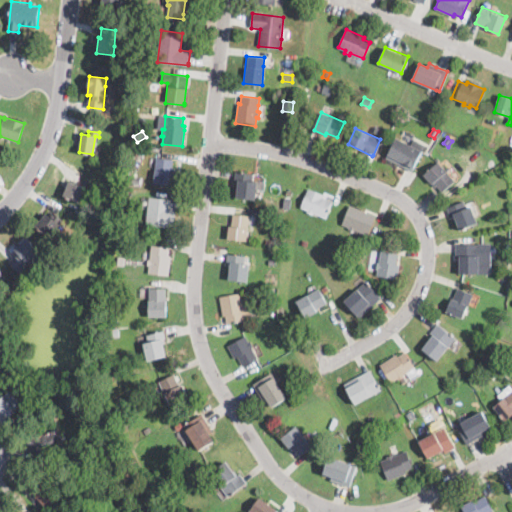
[(422,152),(411,172),(386,158),(397,138),(422,152)]
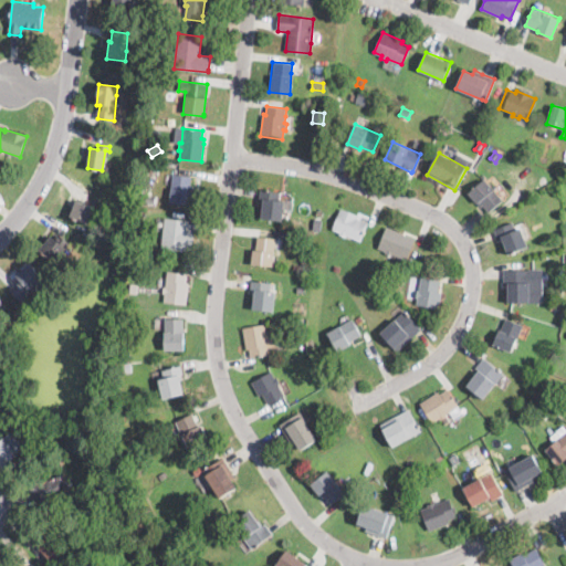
[(159,160),(158,171),(150,171),(152,159),(159,160)]
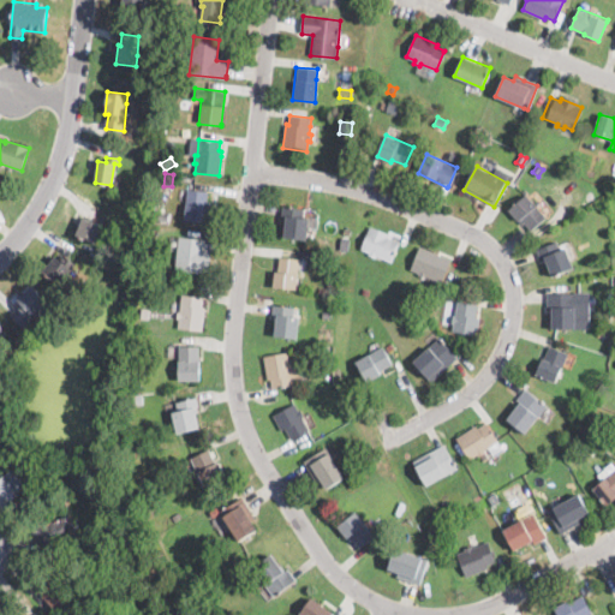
[(207,206),(204,222),(184,220),(187,190),(208,192),(207,206)]
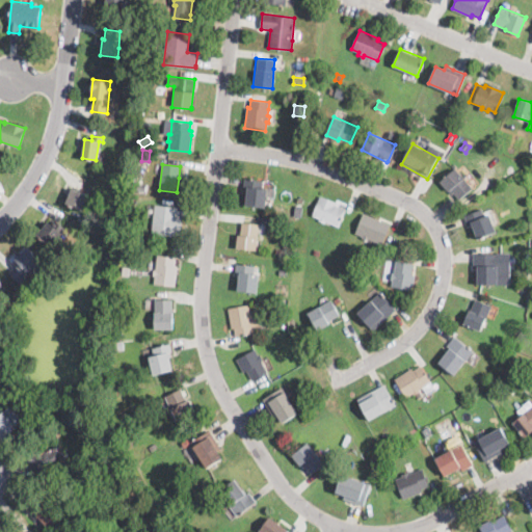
[(471,188),(459,198),(451,189),(449,191),(441,181),(455,168),(472,187),(471,188)]
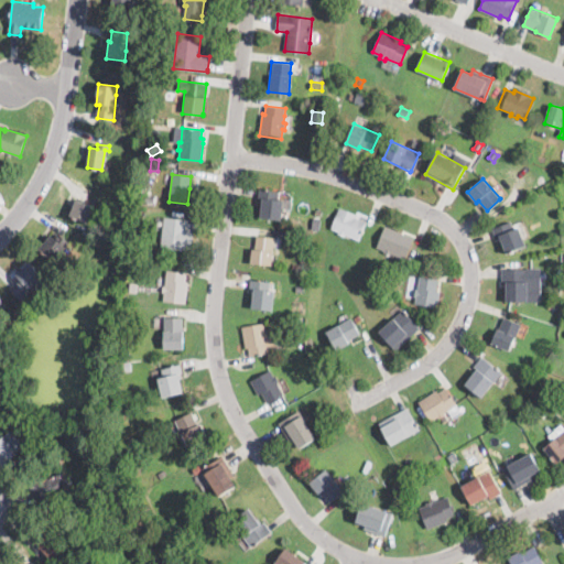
[(556,186),(550,192),(545,187),(553,182),(556,186)]
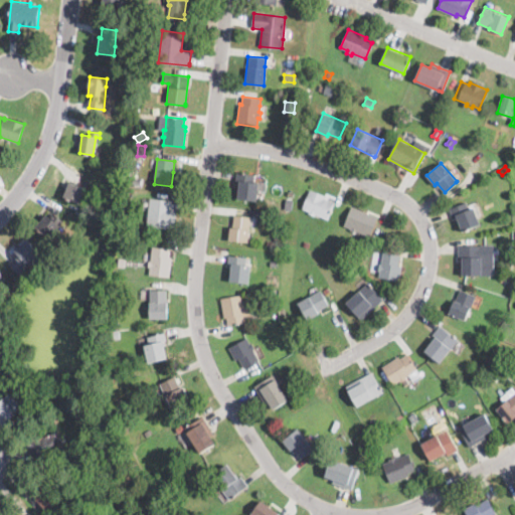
[(258,189),(256,201),(237,200),(238,182),(236,181),(236,173),(254,174),(253,183),(258,184),(258,189)]
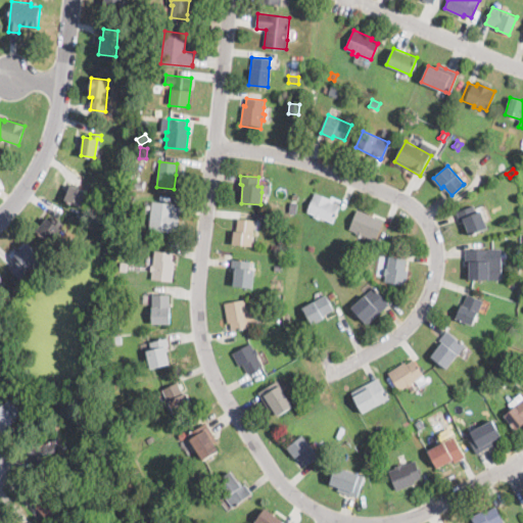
[(517,185),(510,187),(508,180),(516,179),(517,185)]
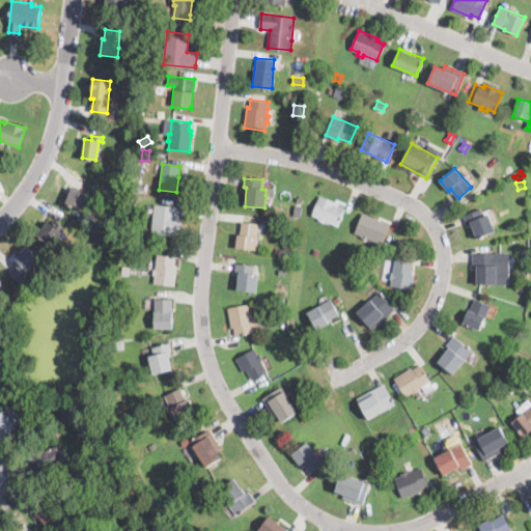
[(81,192),(85,193),(87,189),(90,190),(83,210),(66,203),(72,189),(81,192)]
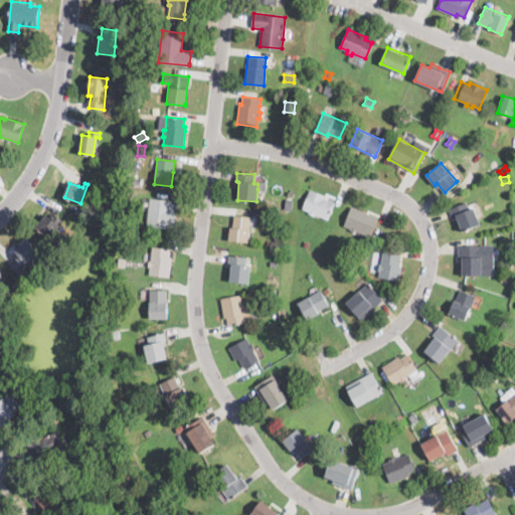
[(334,202),(327,219),(314,213),(314,215),(309,213),(309,211),(303,208),(310,190),(325,196),(325,198),(334,202)]
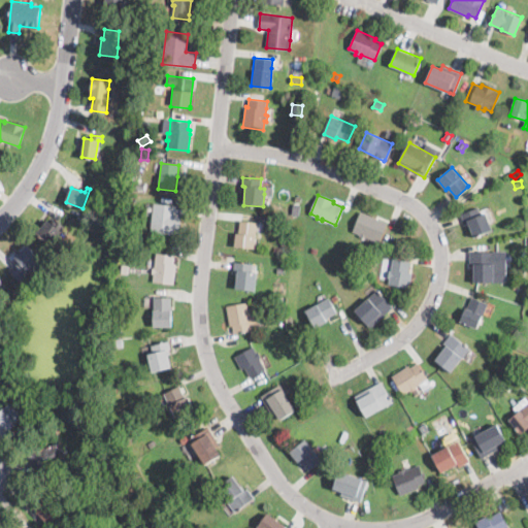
[(285,198),(283,208),(276,206),(277,197),(285,198)]
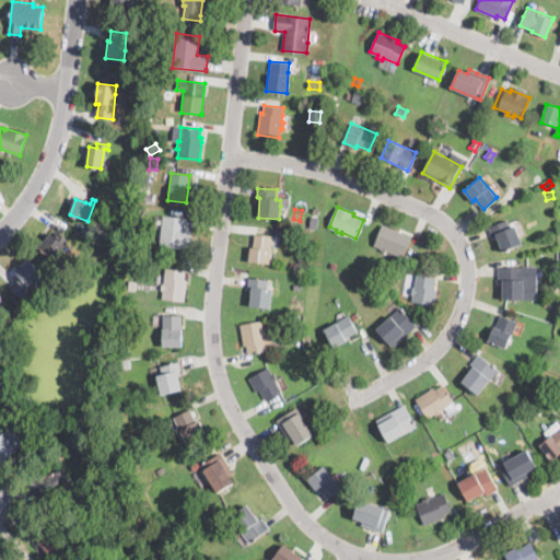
[(318,216),(317,228),(310,226),(311,214),(318,216)]
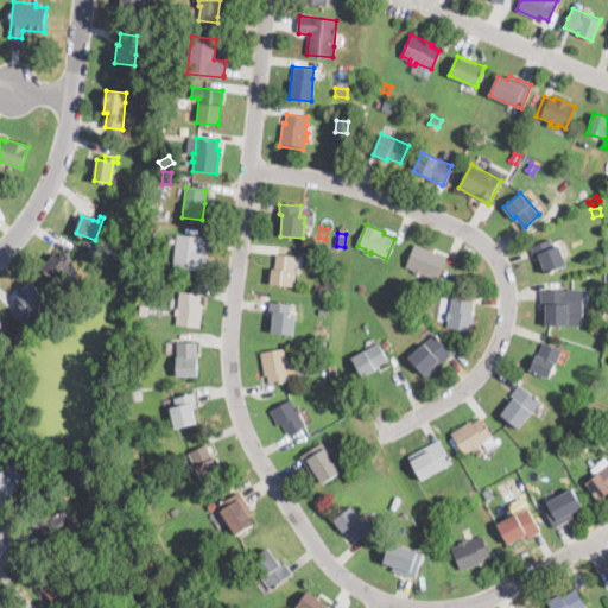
[(207,265),(206,267),(200,267),(200,270),(173,267),(176,240),(169,239),(169,234),(203,238),(202,246),(208,246),(207,265)]
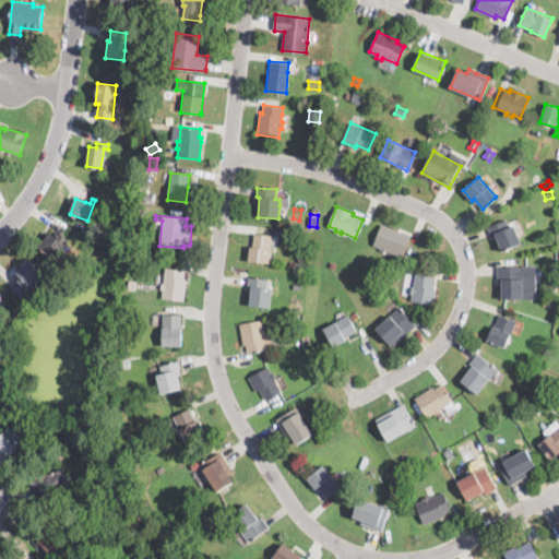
[(507,223),(509,228),(514,226),(518,236),(521,244),(518,245),(501,251),(496,237),(496,235),(491,236),(491,234),(488,227),(501,222),(506,221),(507,223)]
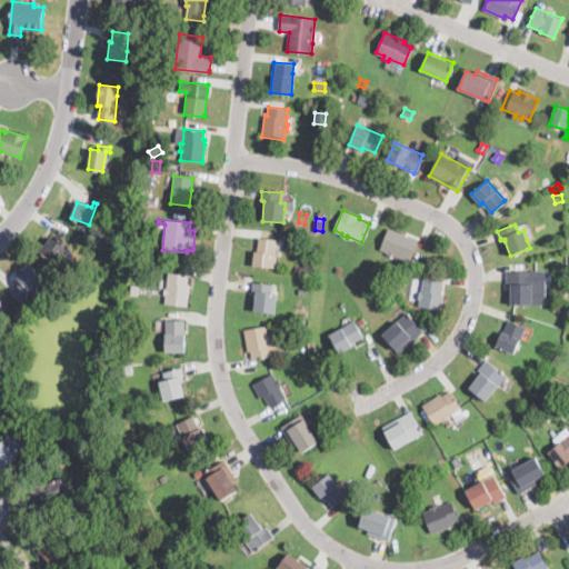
[(417,240),(408,261),(395,255),(393,258),(387,255),(388,253),(380,250),(389,228),(417,240)]
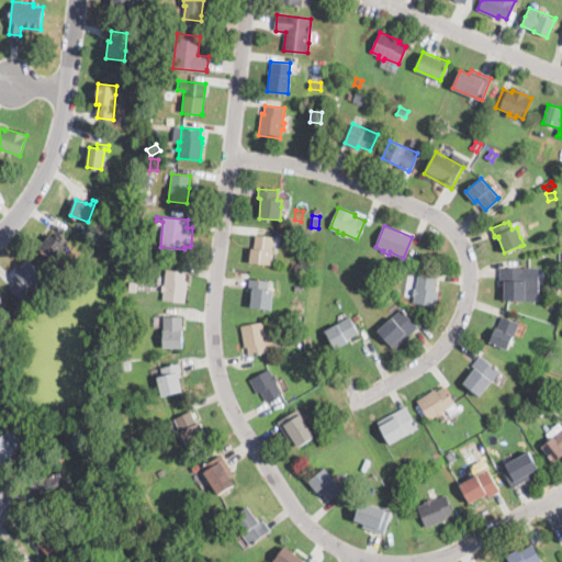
[(57,234),(67,242),(53,260),(38,250),(51,235),(55,237),(57,234)]
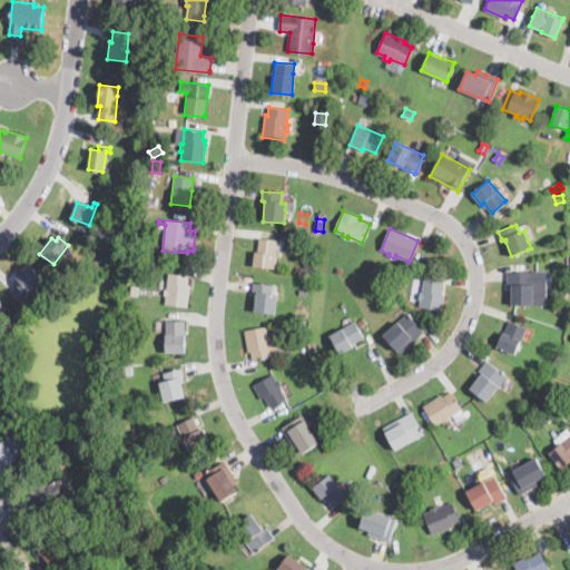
[(276,249),(274,268),(253,266),(255,252),(258,253),(259,238),(277,241),(276,249)]
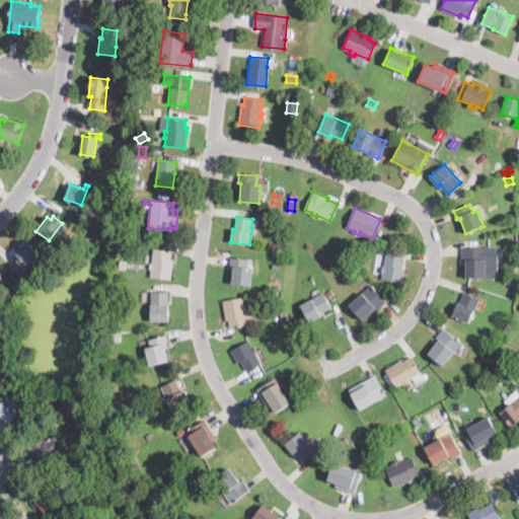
[(313,244),(311,250),(304,248),(306,242),(313,244)]
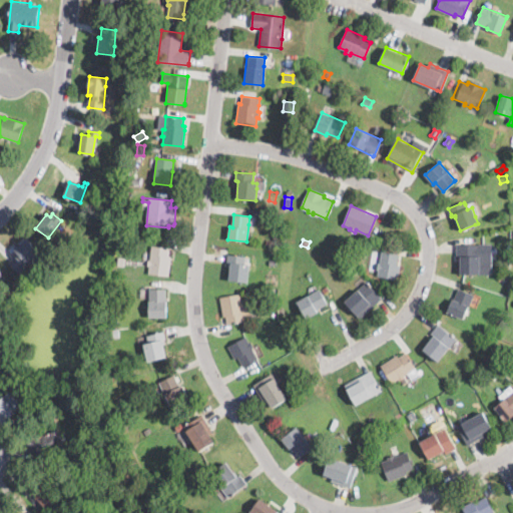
[(25,269),(19,274),(9,263),(17,255),(14,251),(27,240),(38,252),(23,266),(25,269)]
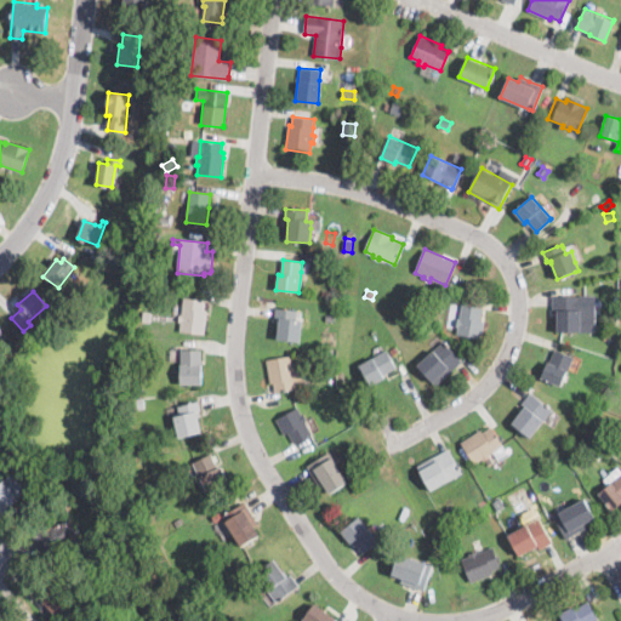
[(594,296),(594,314),(580,314),(580,332),(557,334),(557,311),(552,311),(552,296),(594,296)]
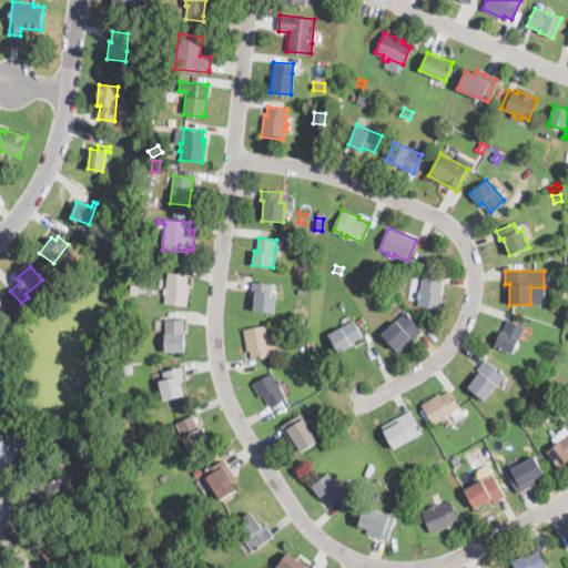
[(189,287),(186,305),(164,303),(165,294),(163,294),(164,287),(166,287),(168,273),(188,275),(186,284),(189,284),(189,287)]
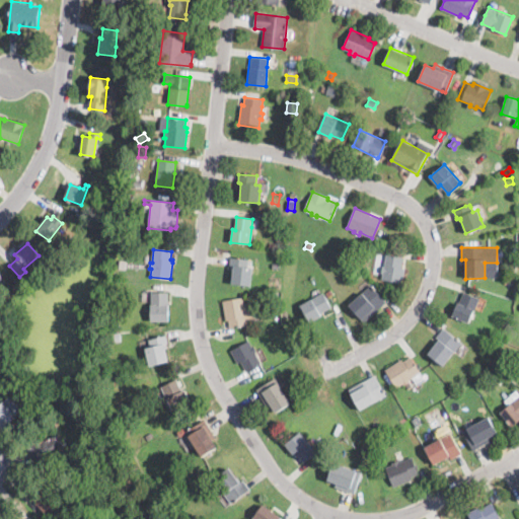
[(348,252),(347,260),(339,258),(340,251),(348,252)]
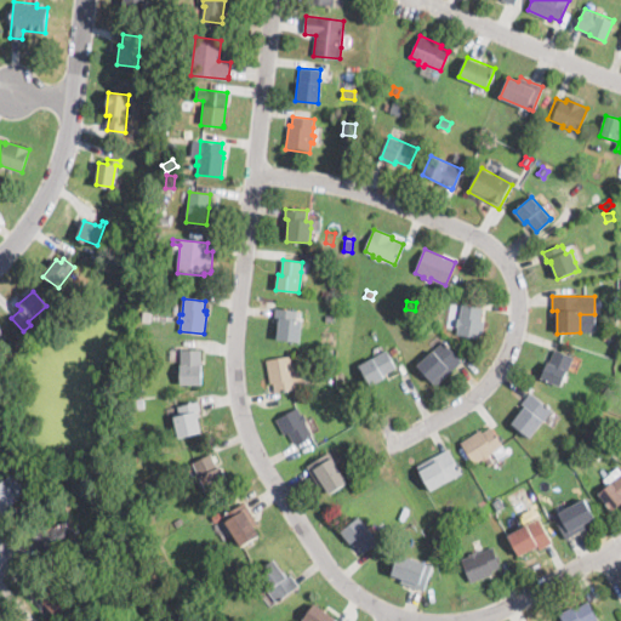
[(482,308),(479,320),(484,322),(480,339),(457,334),(459,326),(456,326),(457,318),(460,318),(462,303),(482,308)]
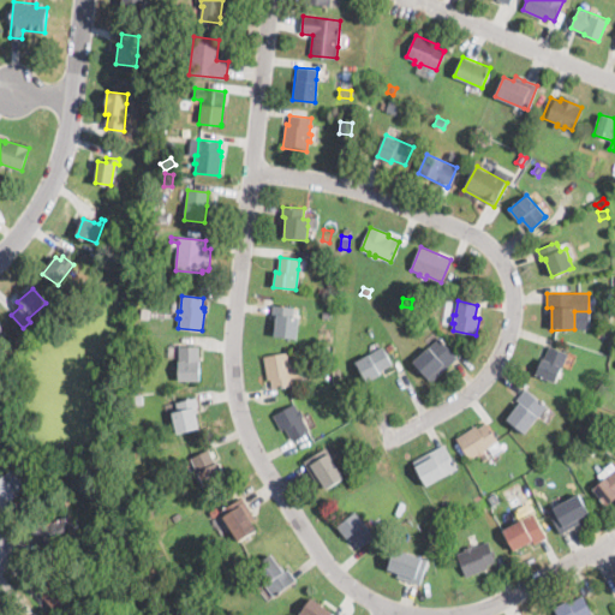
[(298,317),(296,340),(274,338),(276,315),(273,315),(274,305),(294,308),(293,317),(298,317)]
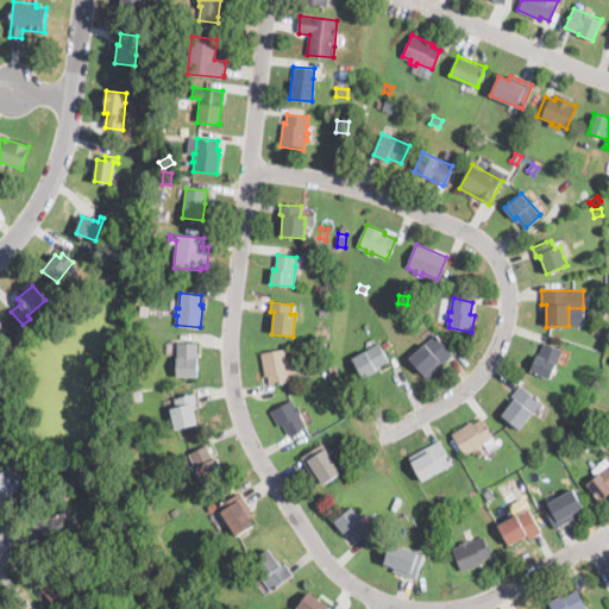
[(439,366),(427,377),(409,357),(434,334),(452,355),(439,366)]
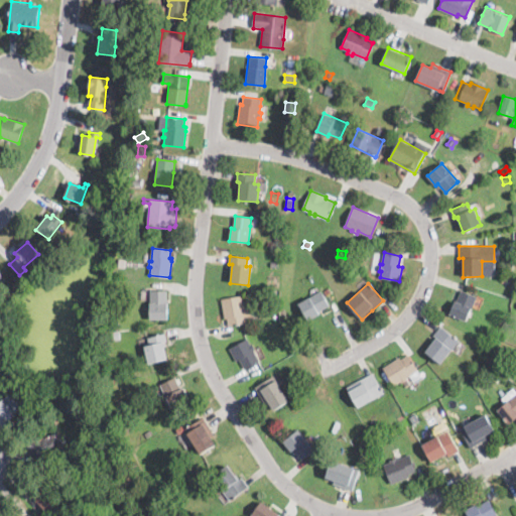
[(332,292),(326,295),(323,291),(330,287),(332,292)]
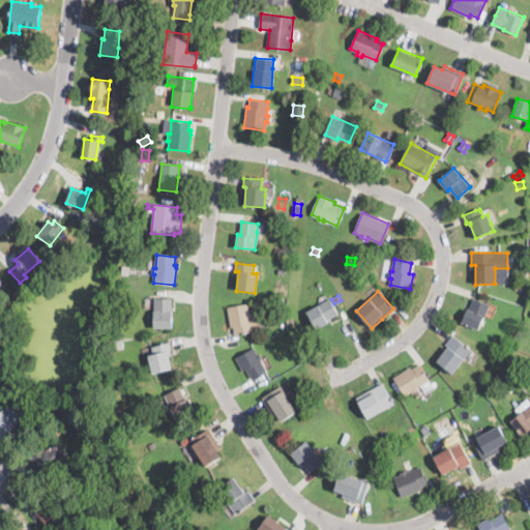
[(156,328),(154,328),(154,298),(172,298),(172,328),(156,328)]
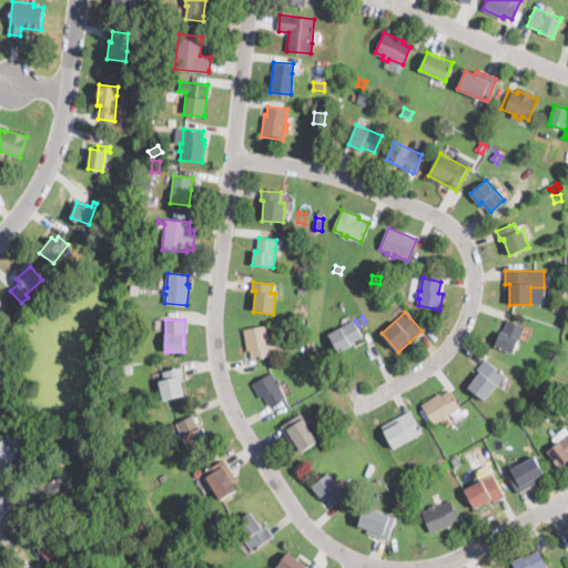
[(354,344),(340,352),(328,334),(353,320),(364,338),(354,344)]
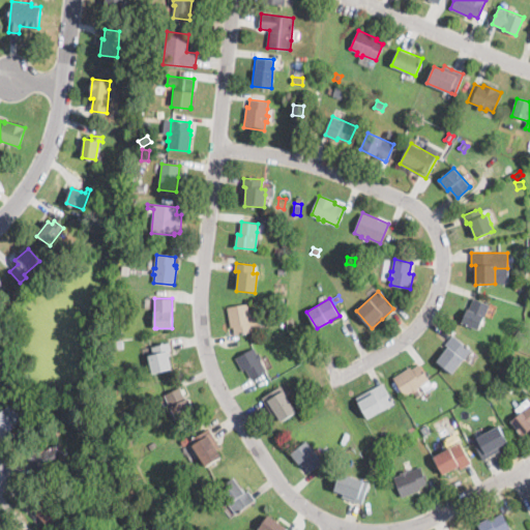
[(484,315),(478,329),(462,322),(470,304),(472,298),(489,305),(484,315)]
